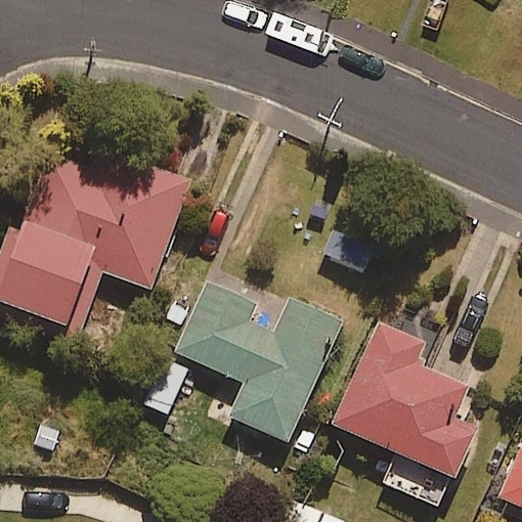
[(150,290),(188,184),(54,135),(0,285),(0,304),(69,329),(90,268),(150,290)]
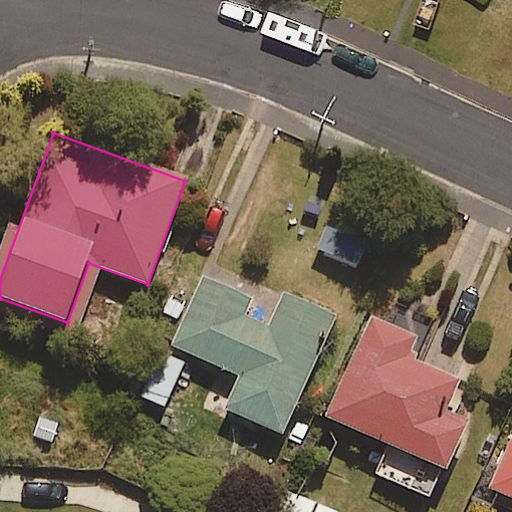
[(250,300),(203,278),(172,344),(240,376),(225,409),(282,435),(335,318),(284,294),(269,327),(243,315),(250,300)]
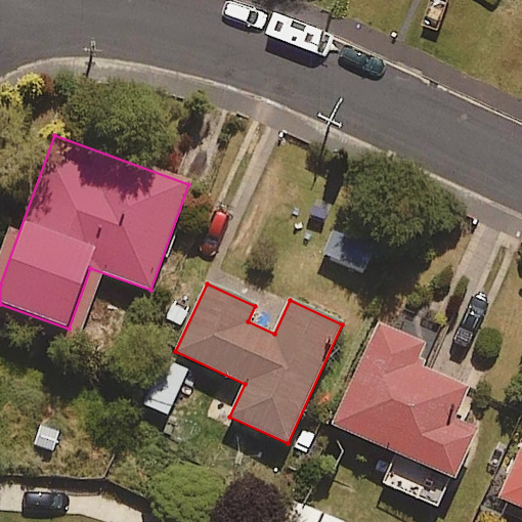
[(389,471),(430,490),(438,472),(455,480),(477,432),(453,421),(468,390),(419,367),(429,346),(378,323),(333,425),(396,453),(389,471)]
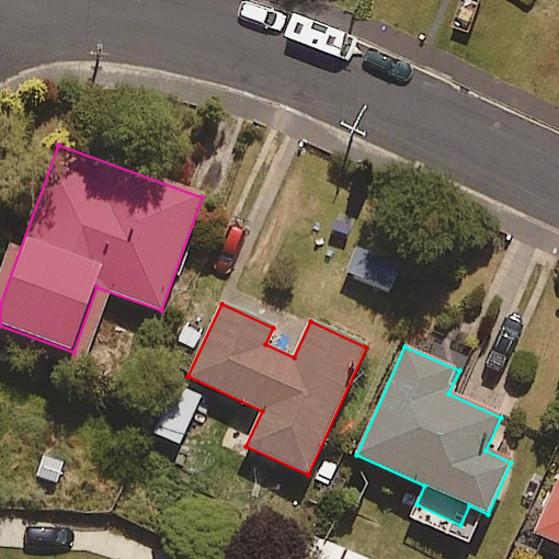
[(178,445),(187,424),(201,431),(208,414),(194,408),(203,389),(175,376),(150,432),(178,445)]
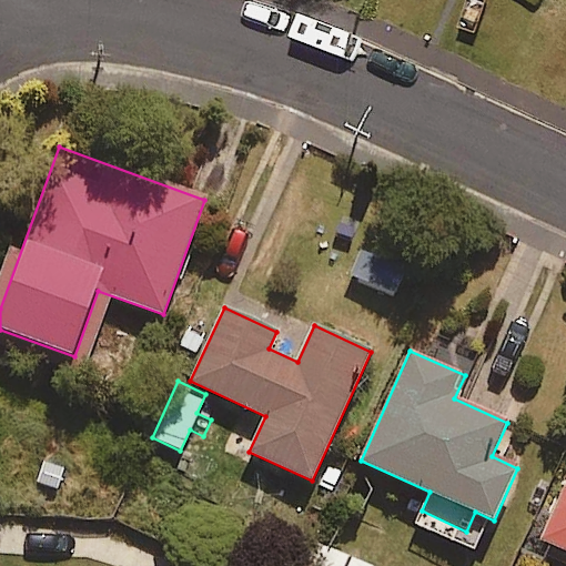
[(565,472),(534,544),(565,557),(565,472)]
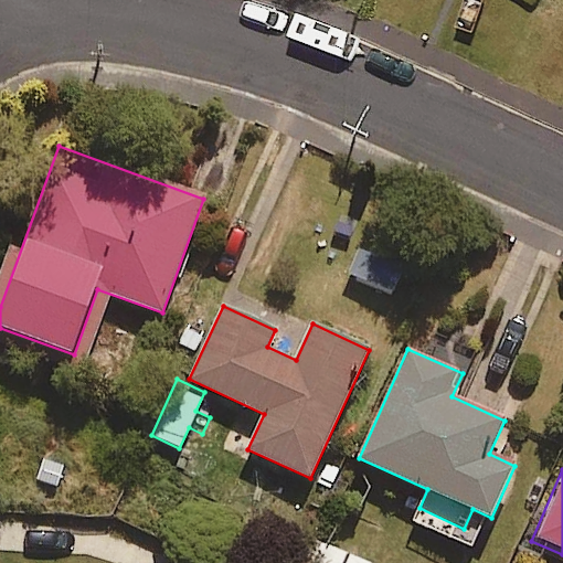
[(368,562),(369,562),(310,540),(300,562),(368,562)]
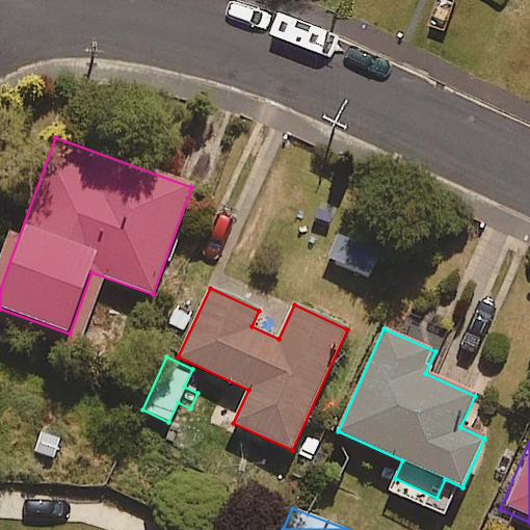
All buildings are outlined.
